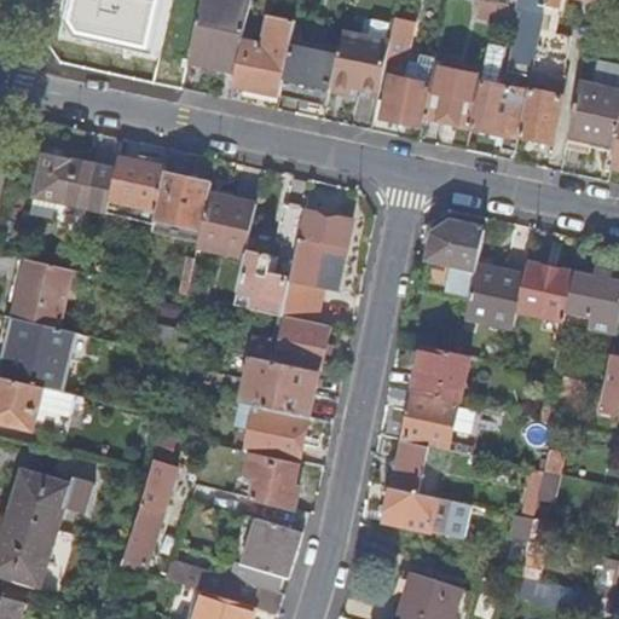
[(134,52),(144,7),(106,0),(100,0),(92,42),(134,52)]
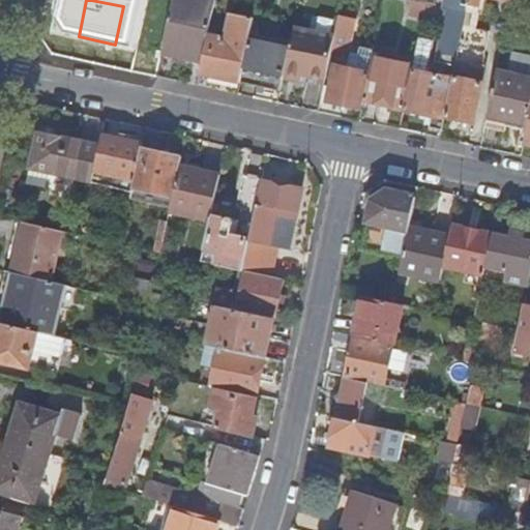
[(168,22),(162,52),(202,61),(207,36),(212,11),(214,0),(172,0),(172,1),(168,22)]
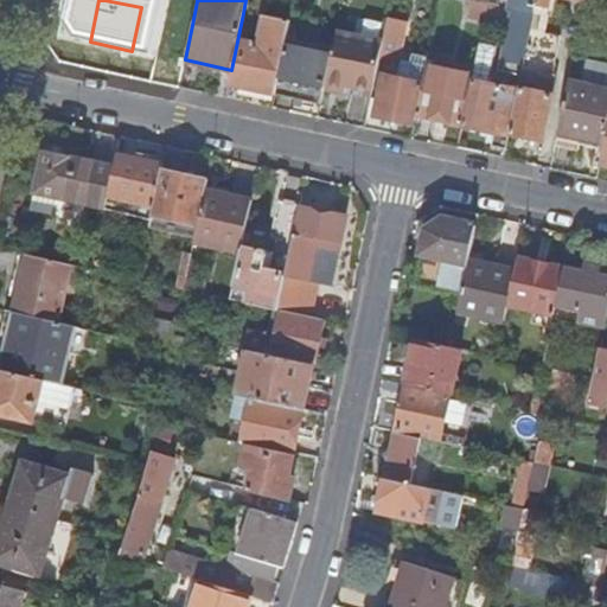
[(484,19),(486,4),(471,0),(465,0),(465,6),(470,7),(468,16),(484,19)]
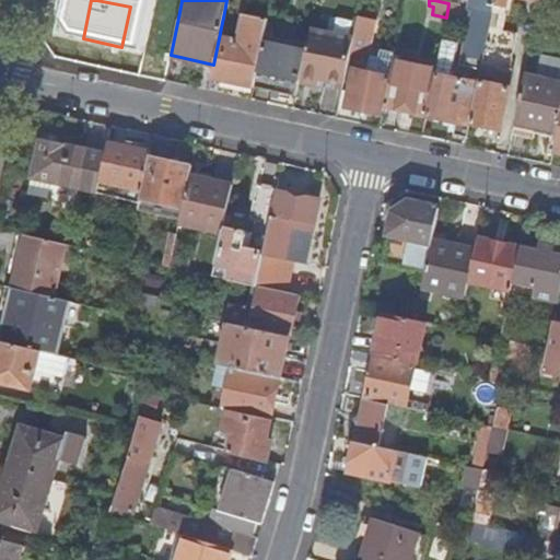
[(461,65),(480,69),(487,36),(493,4),(494,0),(470,0),(468,10),(471,10),(467,34),(461,65)]
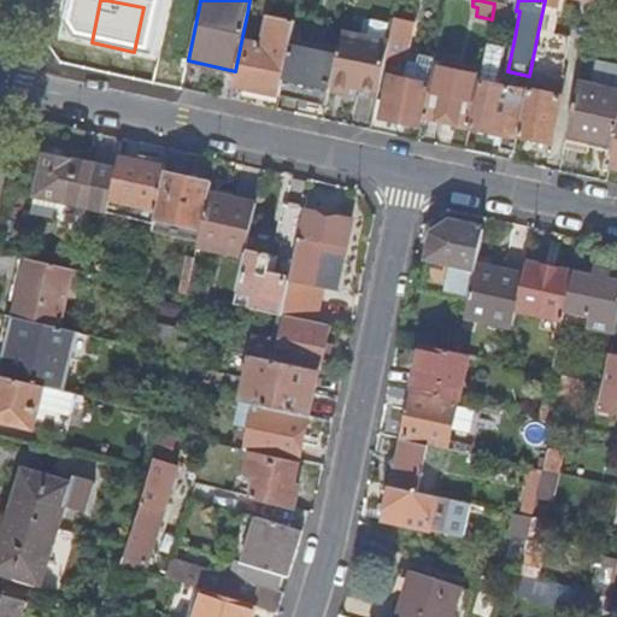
[(505,6),(494,4),(492,19),(491,22),(499,23),(501,24),(505,6)]
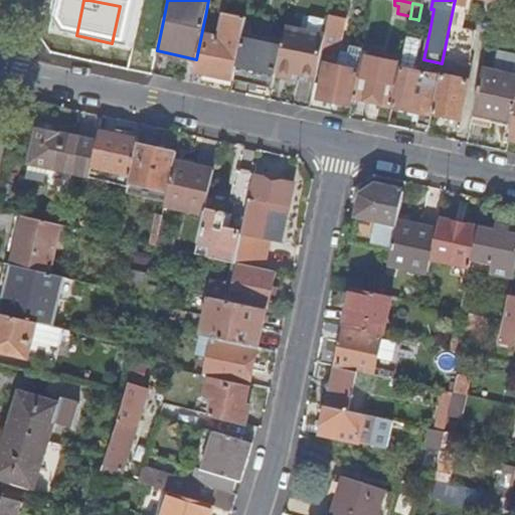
[(241,44),(241,42),(246,18),(226,13),(220,38),(201,35),(196,59),(193,71),(233,79),(241,44)]
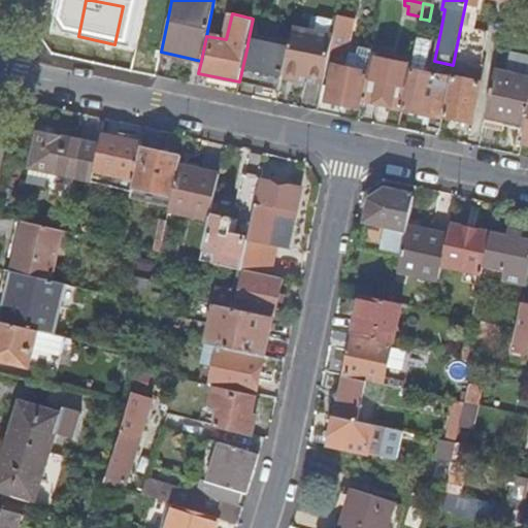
[(333,36),(330,50),(347,53),(352,30),(354,20),(337,15),(333,36)]
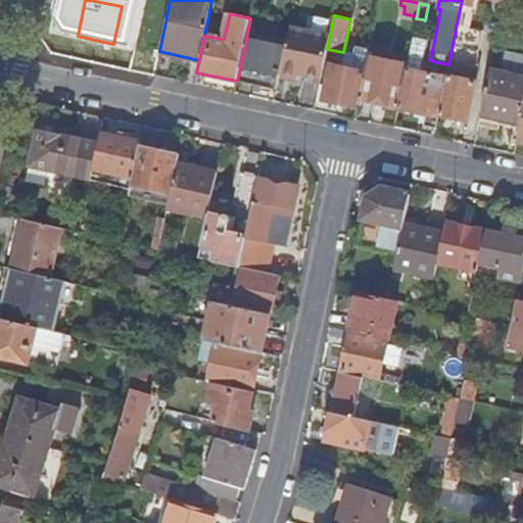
[(423,19),(416,18),(414,27),(412,36),(419,38),(423,19)]
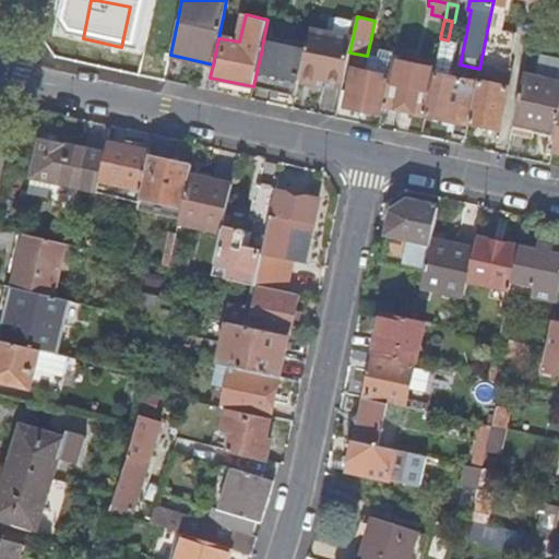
[(298,81),(298,82),(317,86),(319,78),(343,83),(345,74),(349,52),(353,38),(309,28),(307,43),(304,55),(298,81)]
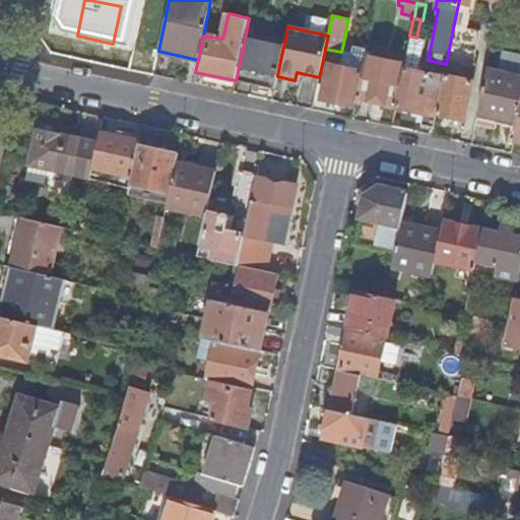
[(415,45),(416,38),(409,36),(408,43),(415,45)]
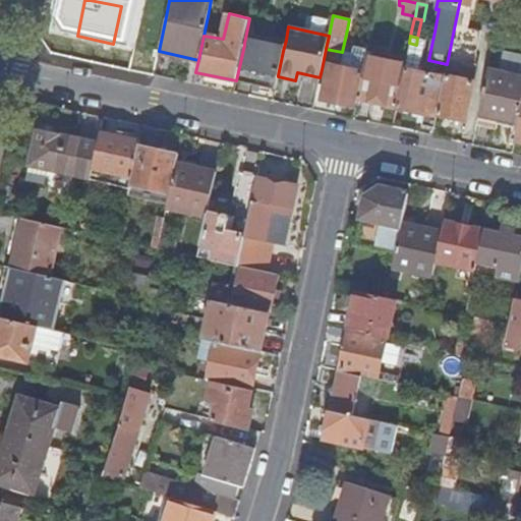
[(278,75),(283,51),(268,47),(244,43),(244,45),(236,80),(275,89),(278,76),(278,75)]
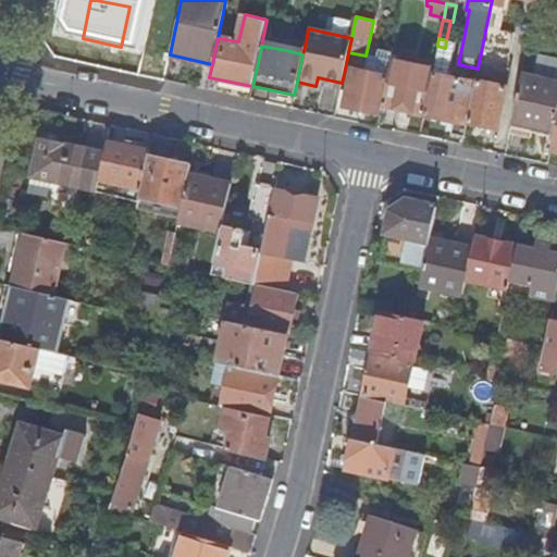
[(432,69),(423,115),(432,116),(452,122),(449,134),(463,136),(466,123),(472,91),(474,84),(446,77),(448,69),(446,67),(449,49),(445,48),(437,46),(432,69)]
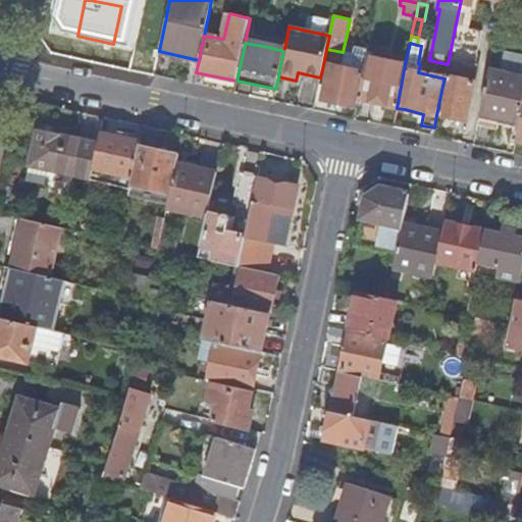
[(397,108),(405,64),(366,56),(363,73),(362,77),(357,99),(397,108)]
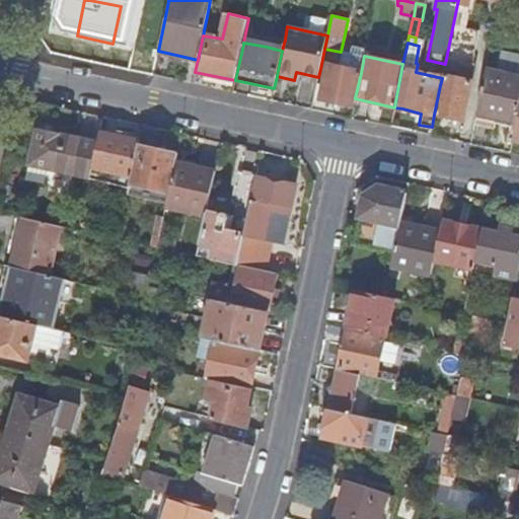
[(518,108),(518,106),(518,69),(500,65),(497,73),(486,71),(483,84),(473,125),(493,129),(496,119),(516,124),(518,108)]
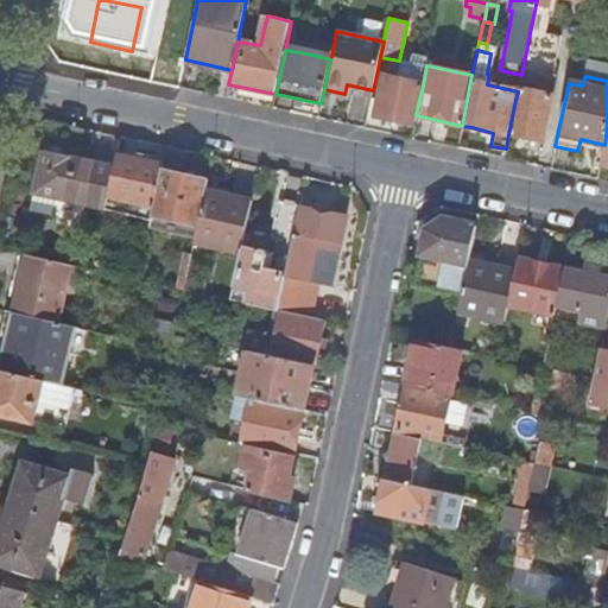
[(422,90),(423,86),(384,77),(375,115),(415,124),(416,115),(422,90)]
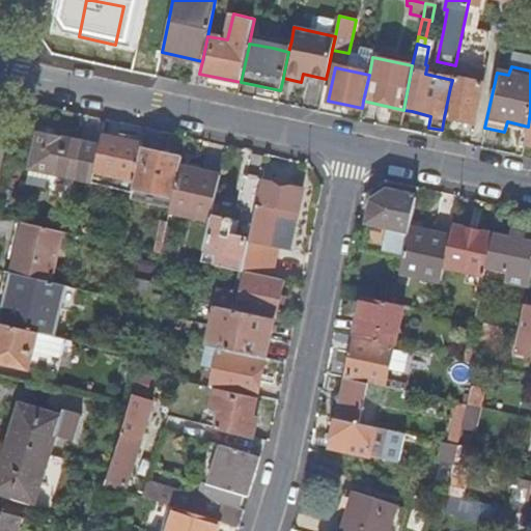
[(450,87),(444,117),(474,122),(481,85),(484,71),(469,68),(467,80),(453,77),(452,80),(450,87)]
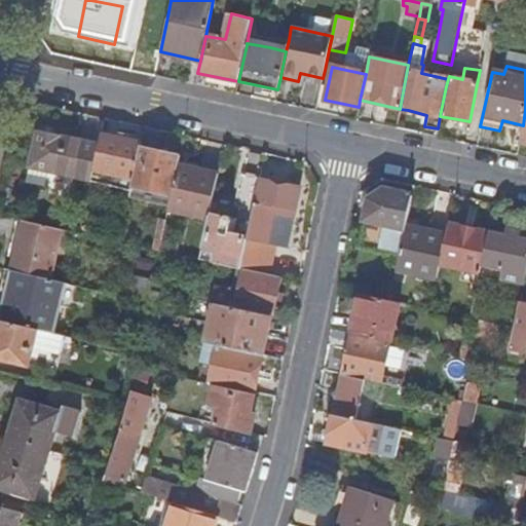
[(98,144),(46,134),(44,140),(36,138),(30,167),(47,172),(90,180),(92,172),(98,144)]
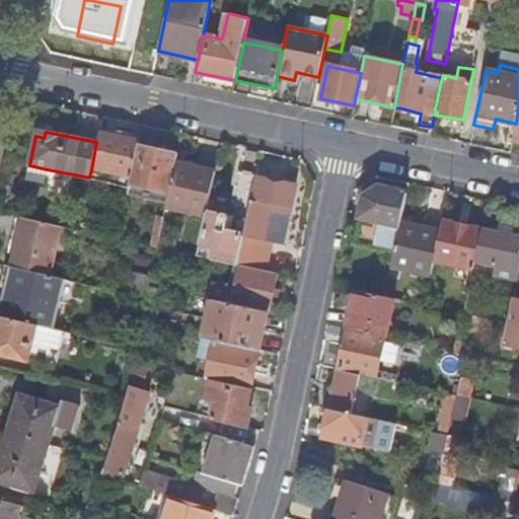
[(139,140),(98,132),(97,139),(96,142),(91,169),(131,177),(135,158),(137,146),(139,140)]
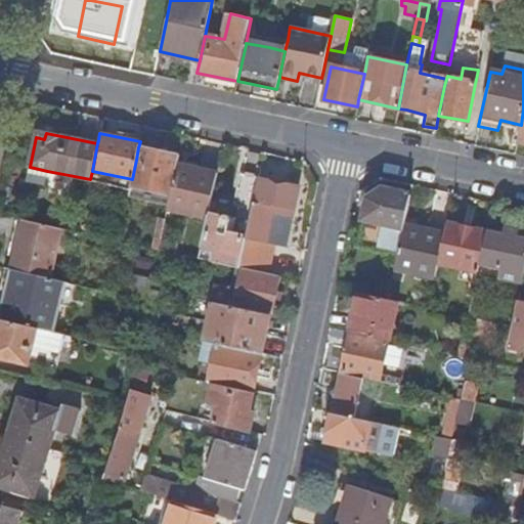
[(130,187),(170,195),(177,164),(178,156),(138,147),(136,160),(132,179),(130,187)]
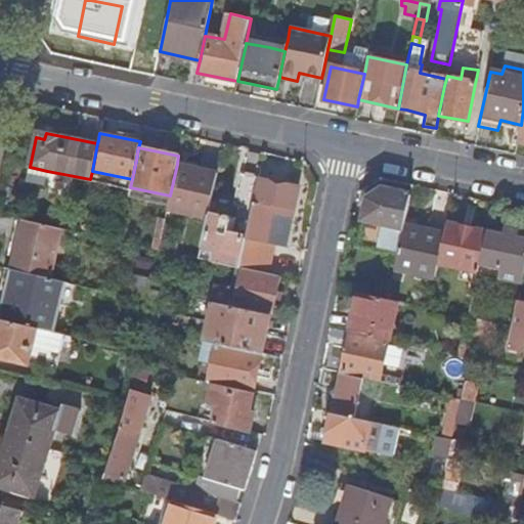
[(177,164),(170,195),(167,209),(172,210),(207,219),(208,215),(215,179),(217,173),(177,164)]
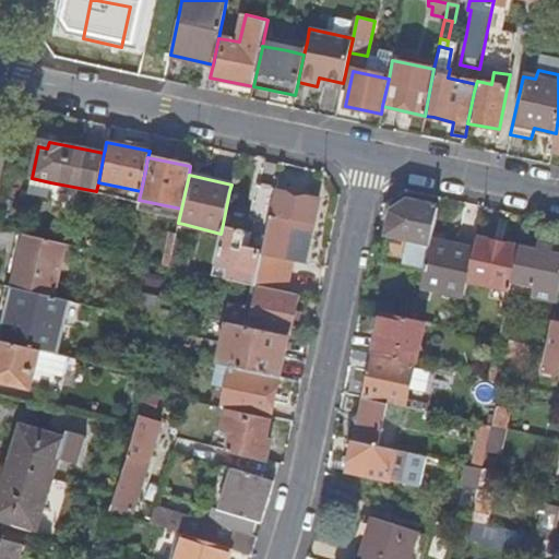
[(48,198),(50,182),(32,178),(28,193),(48,198)]
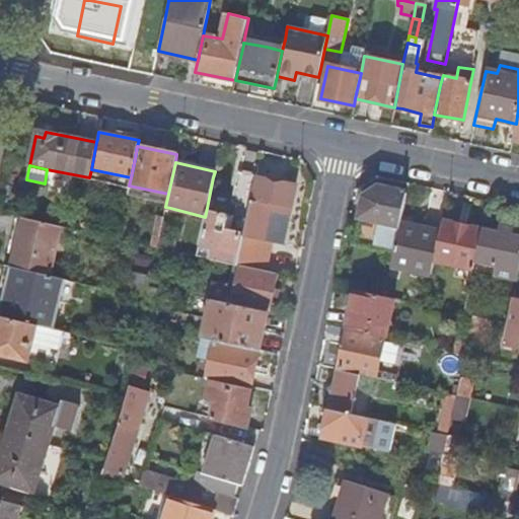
[(232,265),(236,265),(248,209),(254,178),(255,175),(237,172),(230,202),(234,203),(232,216),(227,214),(225,214),(223,215),(221,216),(206,213),(205,217),(204,219),(199,243),(213,246),(210,260),(232,265)]
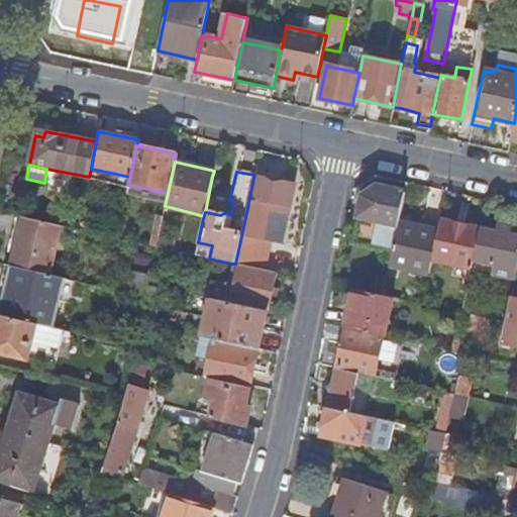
[(247,208),(235,264),(238,265),(261,270),(264,271),(270,243),(282,245),(293,186),(253,178),(247,208)]
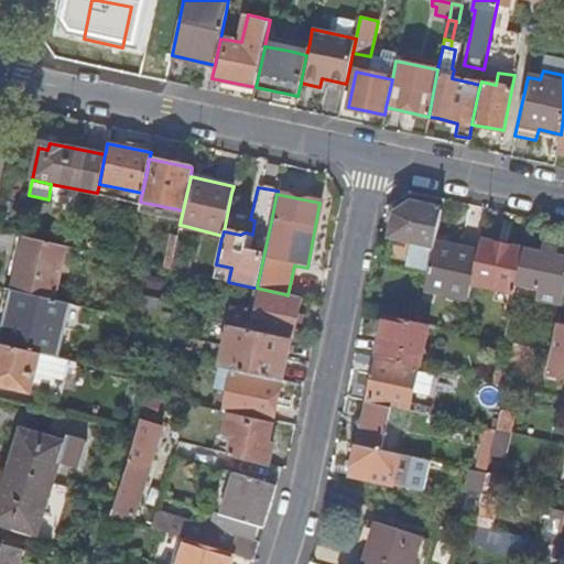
[(430,270),(435,242),(437,234),(442,209),(413,204),(397,214),(394,227),(386,264),(429,274),(430,270)]
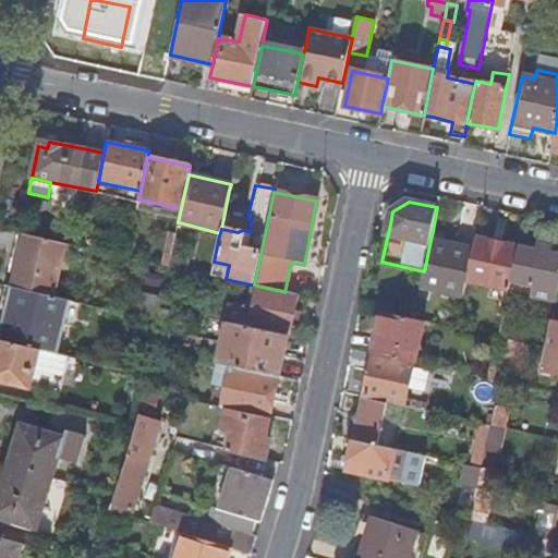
[(26,234),(26,237),(14,287),(53,296),(65,244),(26,234)]
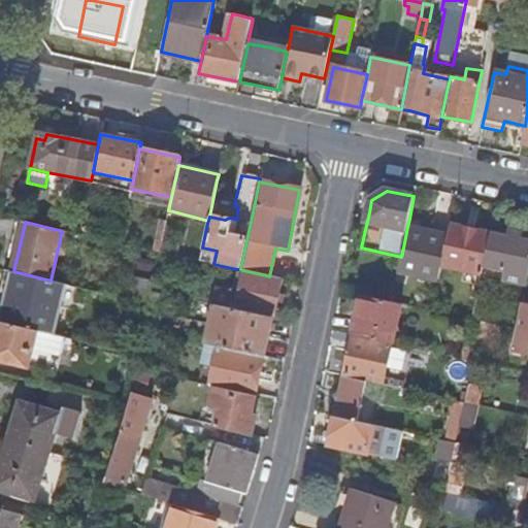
[(450,227),(448,236),(443,259),(441,266),(482,275),(491,233),(450,225),(450,227)]
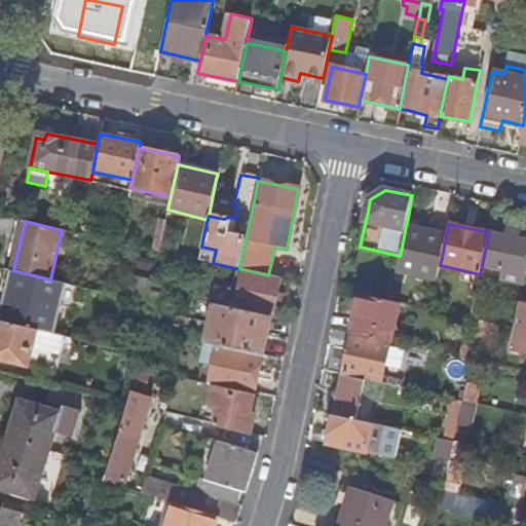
[(401,252),(400,256),(397,267),(437,276),(440,265),(442,258),(446,235),(406,226),(401,252)]
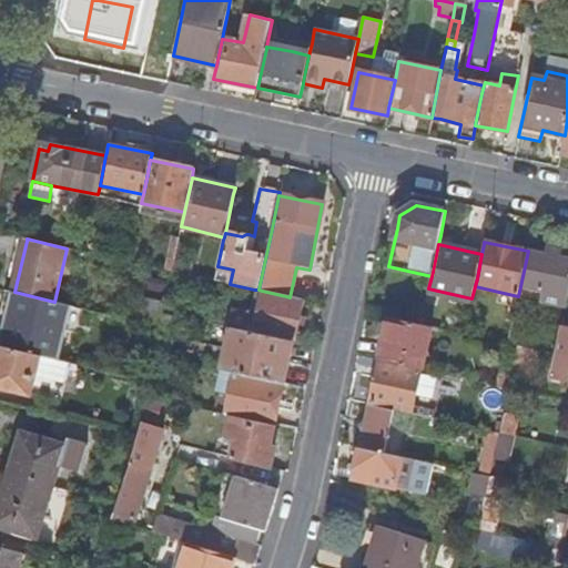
[(528,251),(518,296),(553,303),(555,293),(567,296),(567,259),(566,259),(565,251),(547,246),(546,255),(528,251)]
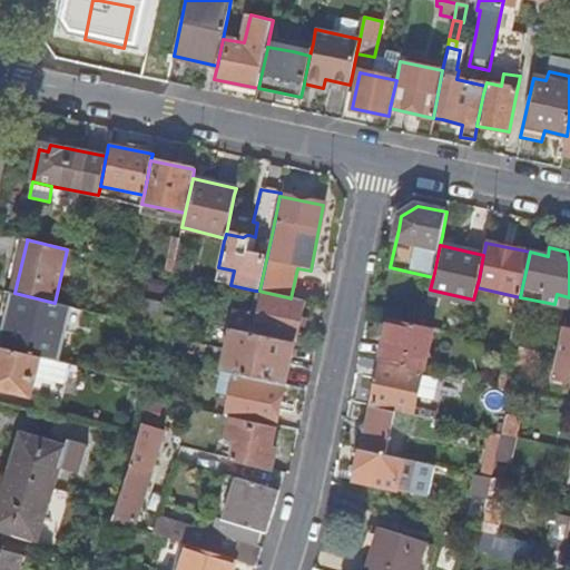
[(232,330),(293,343),(302,301),(291,298),(287,297),(263,292),(261,307),(252,305),(249,314),(233,311),(228,328),(232,330)]
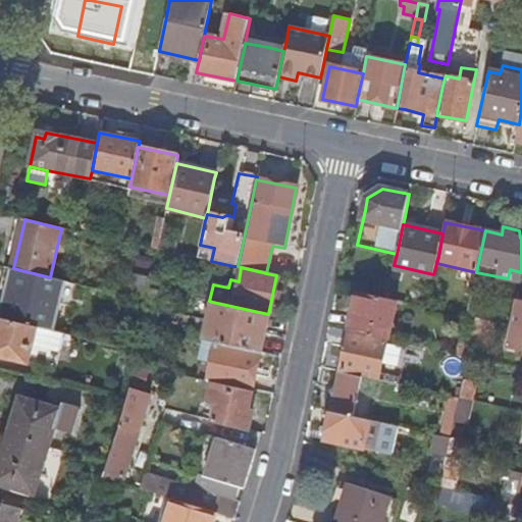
[(64,280),(50,277),(39,275),(13,269),(1,316),(2,317),(53,328),(64,280)]
